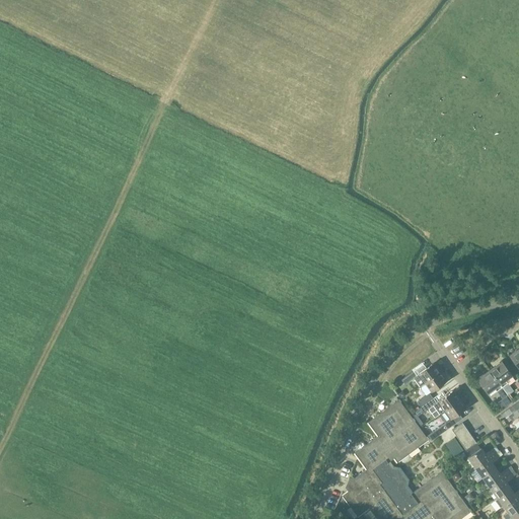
[(518,349),(510,356),(518,368),(518,349)]
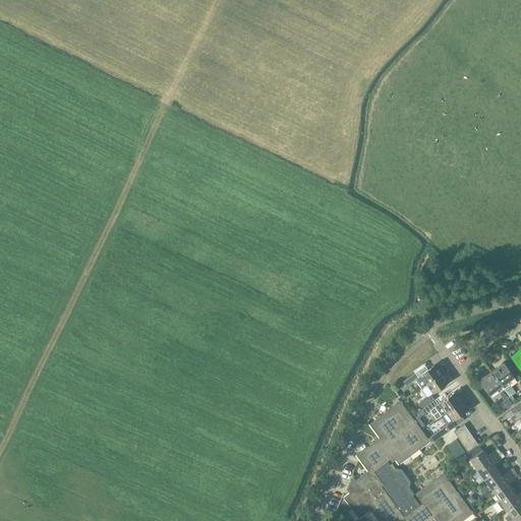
[(491,372),(504,389),(509,385),(508,383),(514,378),(504,363),(491,372)]
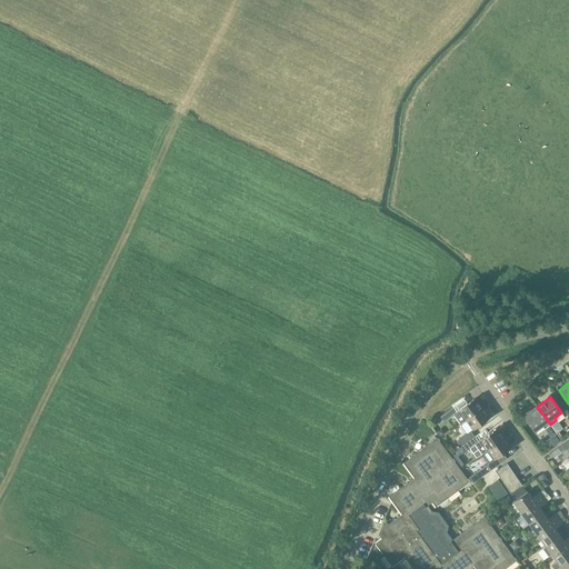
[(459,411),(457,412),(453,416),(460,425),(466,421),(482,409),(476,399),(459,411)]
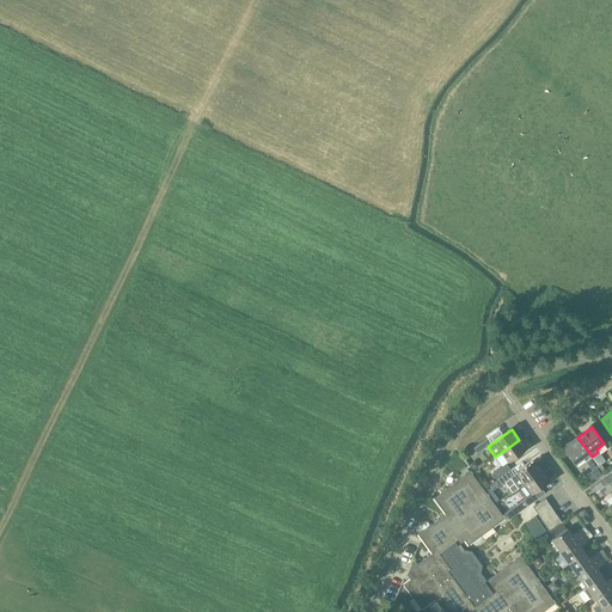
[(592,457),(577,438),(563,447),(576,465),(582,459),(585,463),(592,457)]
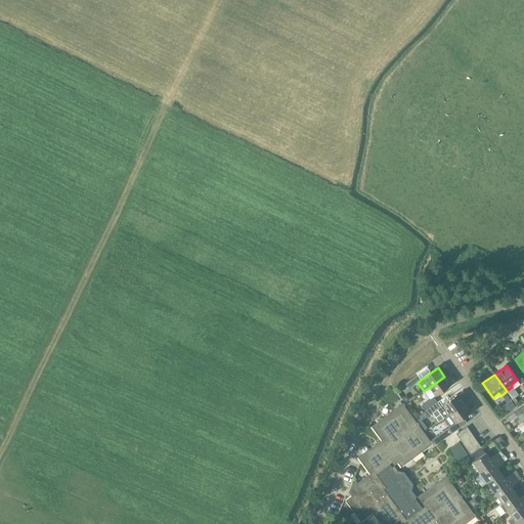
[(408,389),(418,383),(421,380),(418,376),(405,384),(408,389)]
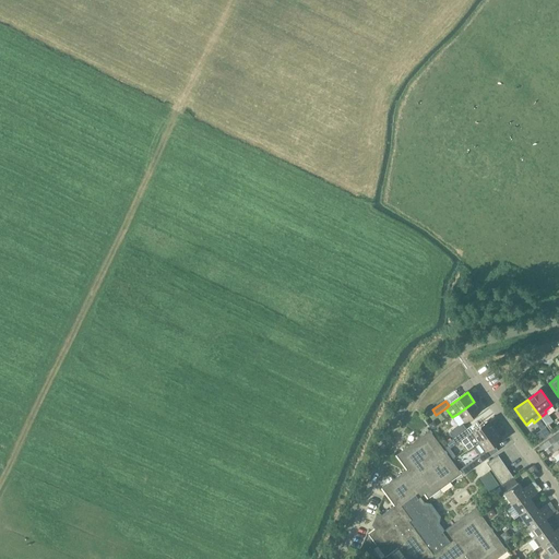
[(482,412),(474,402),(458,414),(465,424),(482,412)]
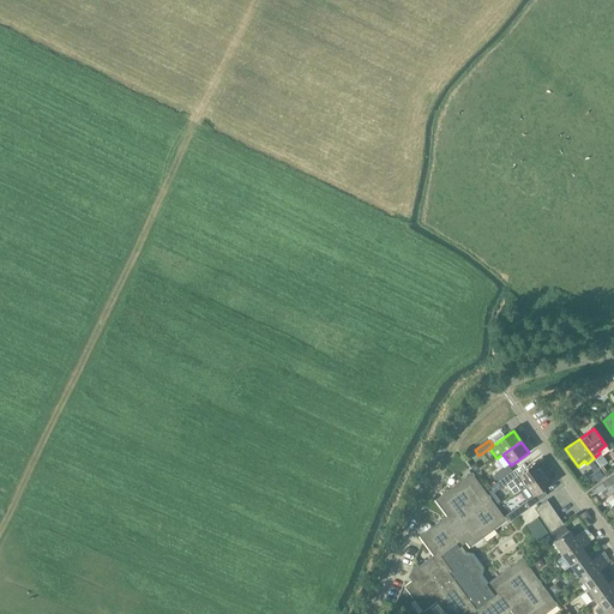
[(537,463),(517,477),(512,480),(507,485),(515,495),(527,486),(545,473),(537,463)]
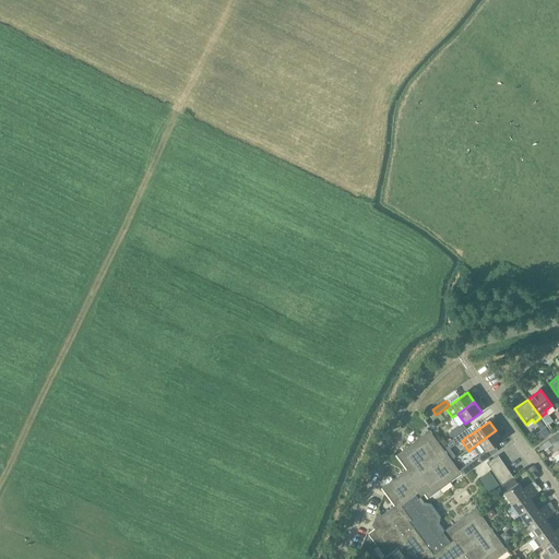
[(466,429),(463,425),(450,433),(453,439),(466,429)]
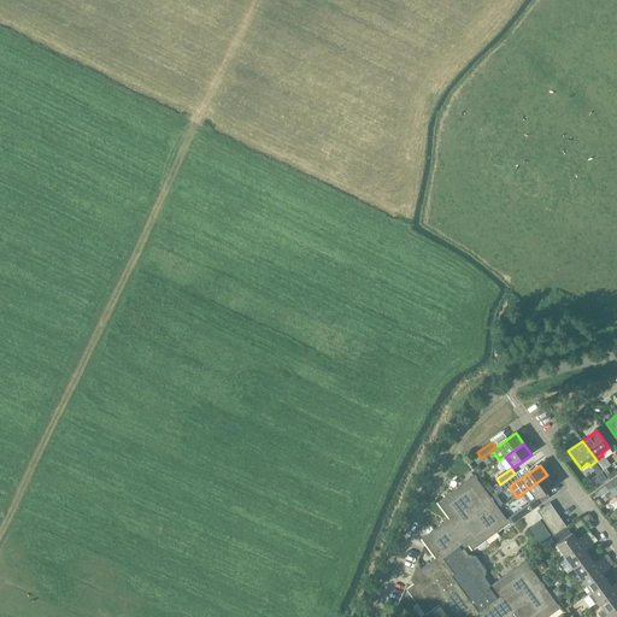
[(604,470),(592,479),(598,486),(610,477),(604,470)]
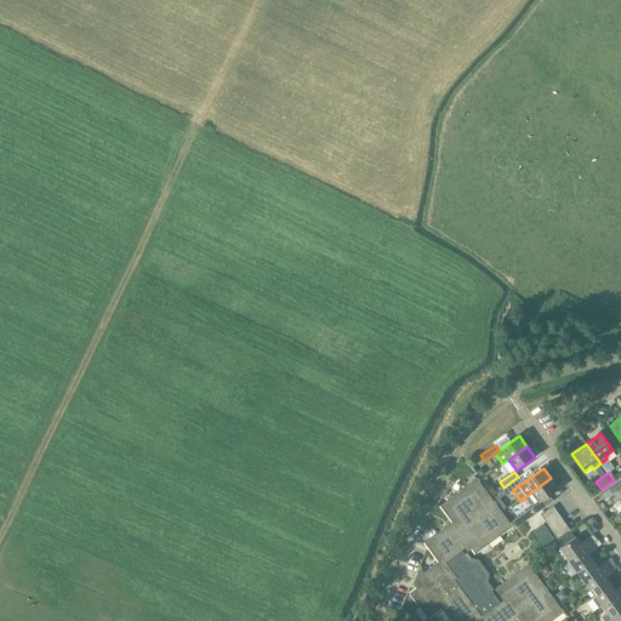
[(518,485),(523,483),(518,477),(503,488),(508,494),(513,490),(518,485)]
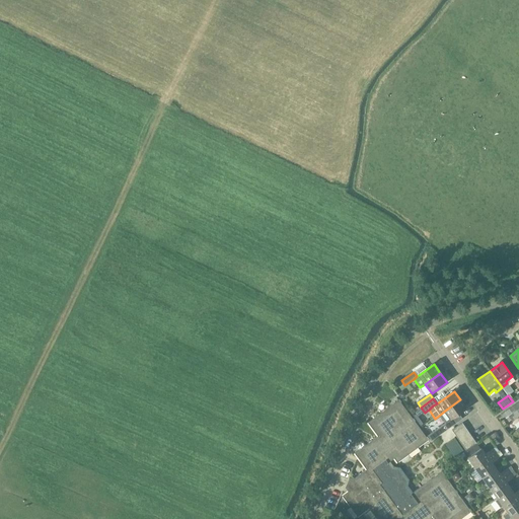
[(467,409),(460,399),(445,411),(451,420),(467,409)]
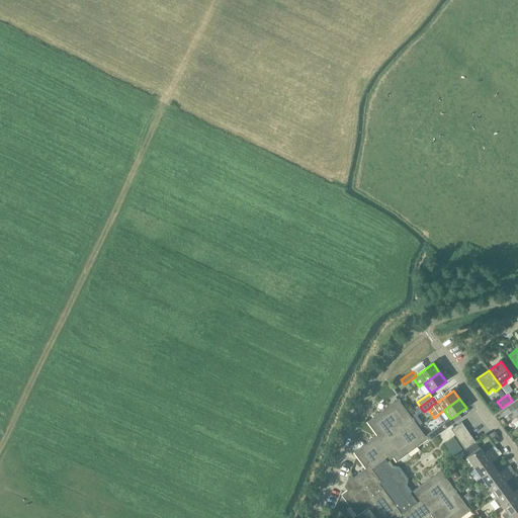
[(349,481),(349,482),(350,481),(354,486),(344,493),(347,497),(344,499),(354,512),(357,510),(359,514),(371,506),(373,509),(370,511),(375,517),(396,517),(397,517),(459,517),(466,514),(464,511),(467,508),(443,473),(439,477),(437,473),(424,484),(426,486),(419,491),(417,489),(411,493),(407,489),(405,486),(406,480),(399,469),(392,468),(390,465),(391,465),(387,462),(394,457),(397,461),(404,457),(402,454),(405,451),(407,454),(414,449),(412,446),(415,444),(417,447),(424,442),(422,439),(425,436),(400,402),(397,405),(395,402),(387,407),(390,410),(386,412),(384,410),(371,419),(373,422),(369,425),(379,439),(377,441),(376,440),(373,443),(371,440),(358,450),(360,452),(356,455),(365,468),(363,470),(349,481)]
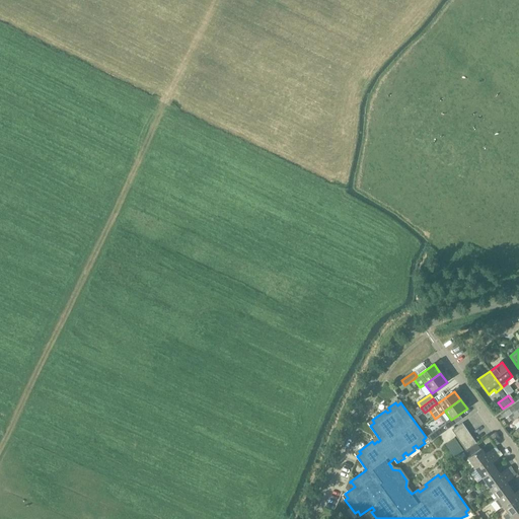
[(518,412),(517,411),(514,405),(503,414),(507,419),(509,416),(513,421),(518,416),(518,412)]
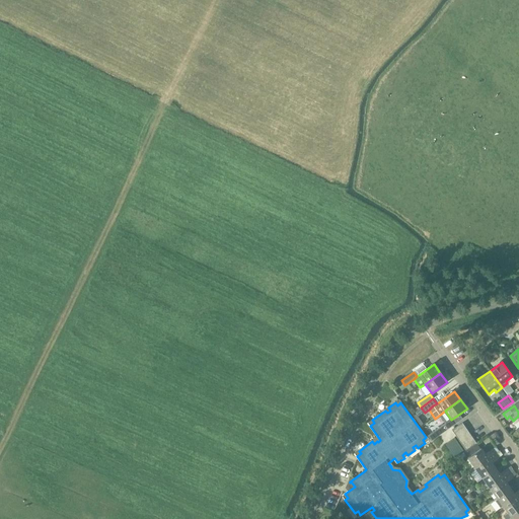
[(441,434),(453,426),(449,421),(437,430),(441,434)]
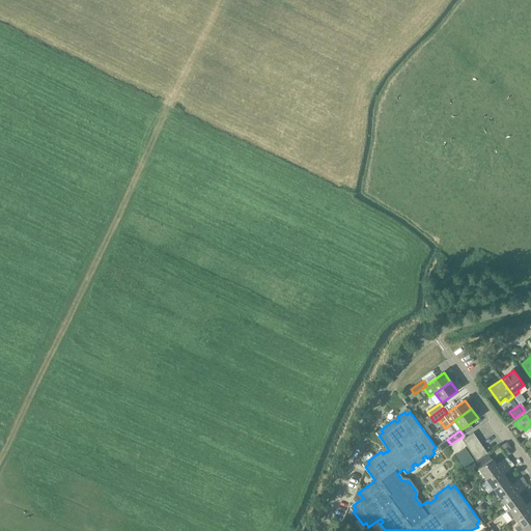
[(467,446),(477,439),(473,434),(463,441),(467,446)]
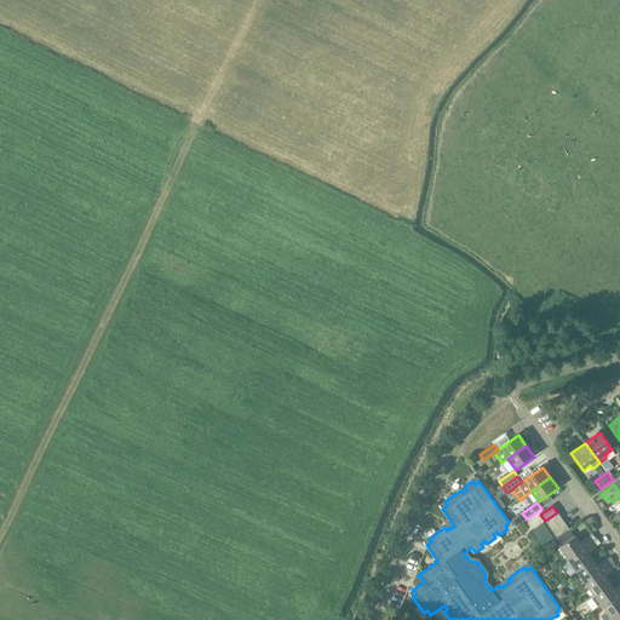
[(562,518),(557,512),(545,521),(549,527),(562,518)]
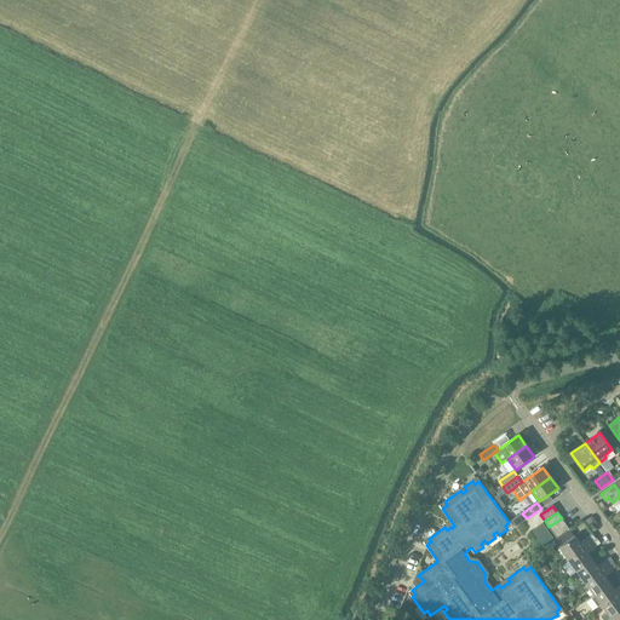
[(566,524),(562,518),(549,527),(554,533),(566,524)]
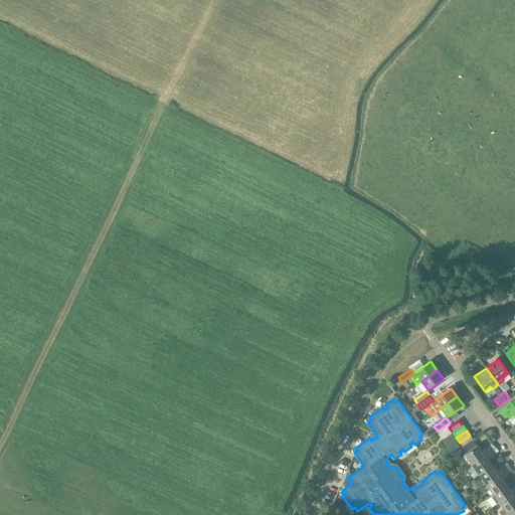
[(451,435),(442,441),(451,453),(459,447),(451,435)]
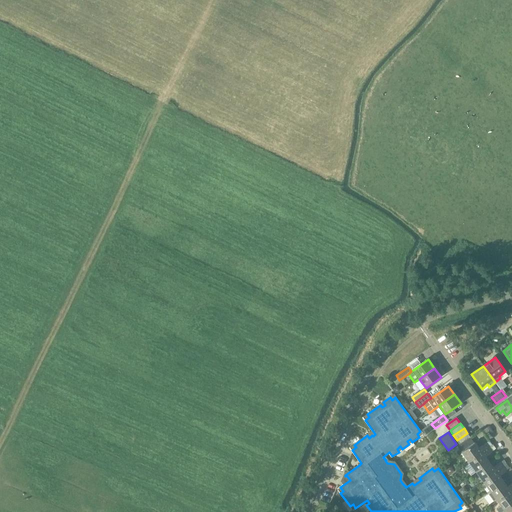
[(471,438),(467,433),(457,440),(460,445),(471,438)]
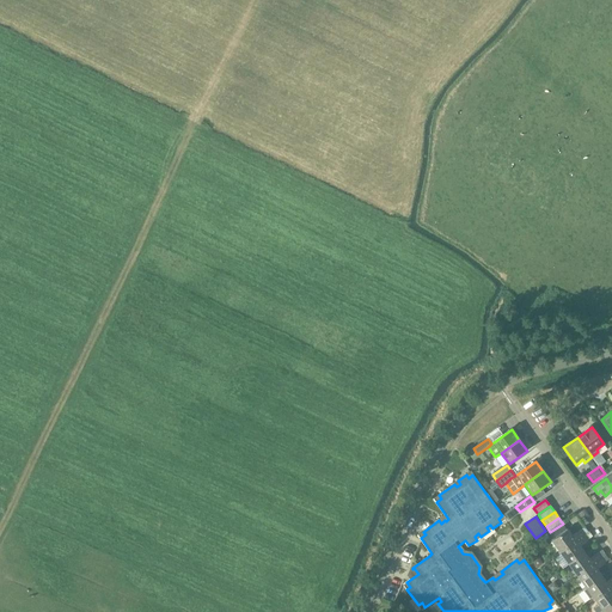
[(550,532),(549,533),(554,540),(552,540),(561,552),(585,534),(581,530),(573,536),(568,530),(567,530),(563,524),(550,532)]
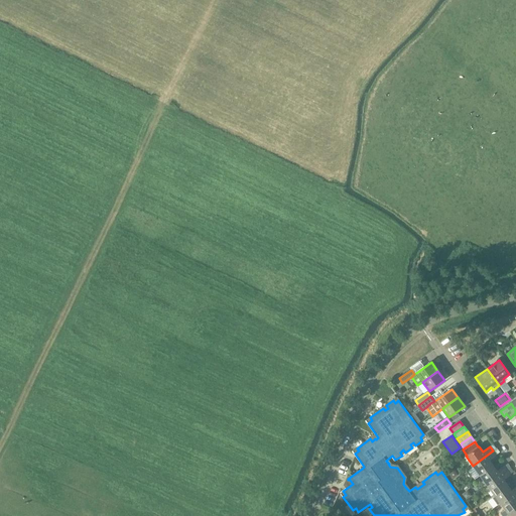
[(496,456),(493,450),(473,466),(480,476),(493,466),(489,461),(496,456)]
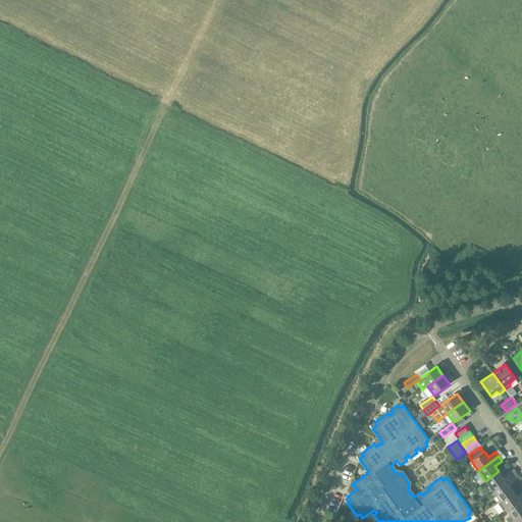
[(499,471),(485,481),(492,491),(513,476),(510,472),(503,477),(499,471)]
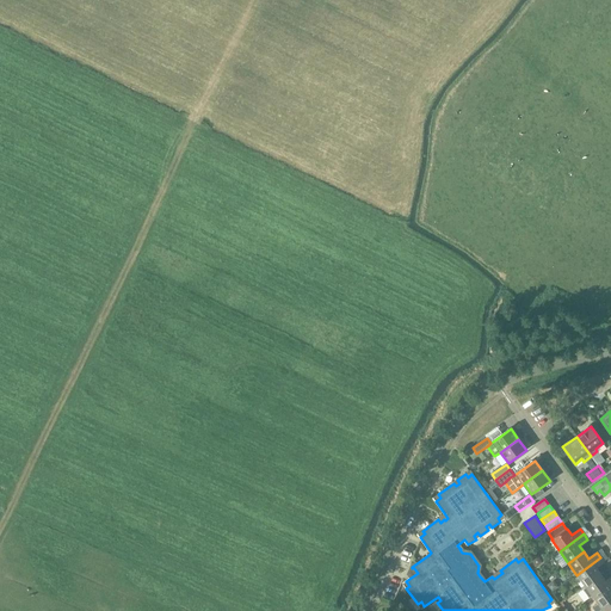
[(538,556),(532,561),(536,567),(542,562),(538,556)]
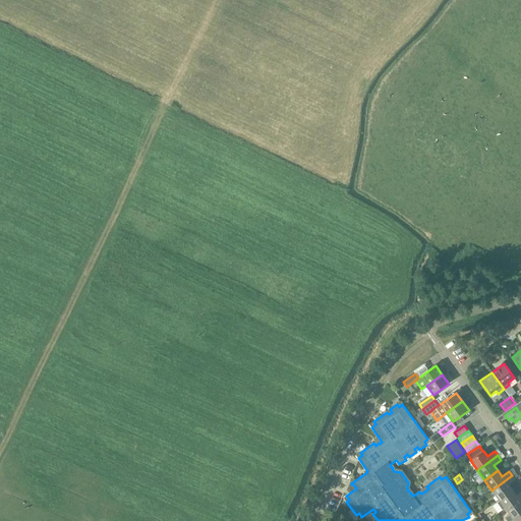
[(512,475),(491,490),(499,500),(513,490),(508,484),(515,479),(512,475)]
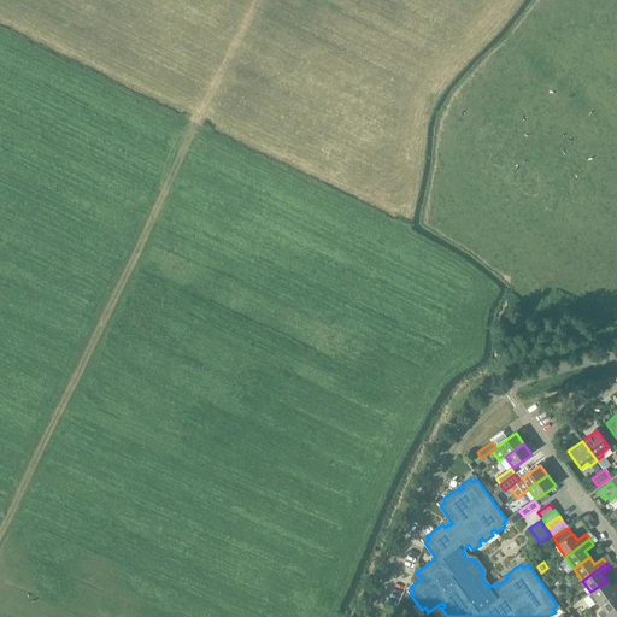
[(591,592),(592,594),(589,597),(595,605),(599,603),(599,604),(616,591),(616,582),(611,587),(607,581),(591,592)]
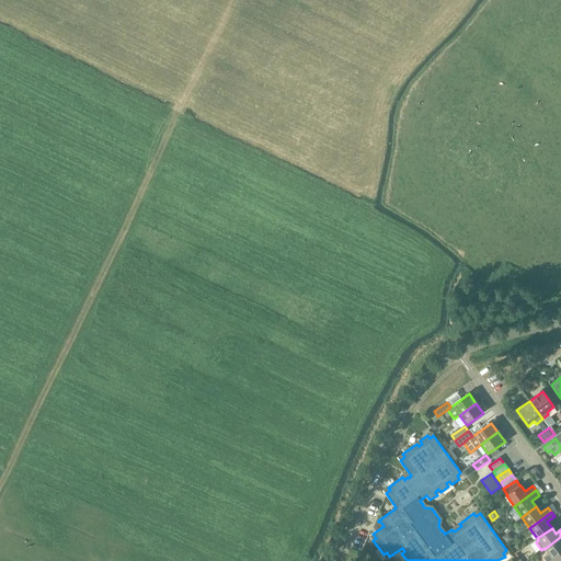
[(560,537),(545,549),(549,554),(544,559),(545,560),(550,560),(553,560),(552,559),(560,552),(560,537)]
